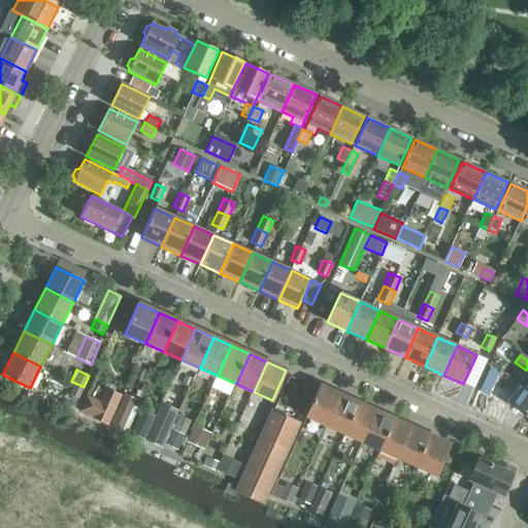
[(84,387),(74,383),(69,394),(70,395),(78,399),(84,387)]
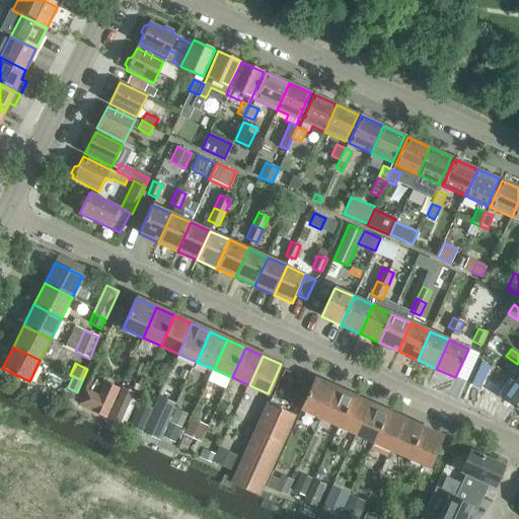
[(301,409),(320,418),(334,388),(314,379),(301,409)]
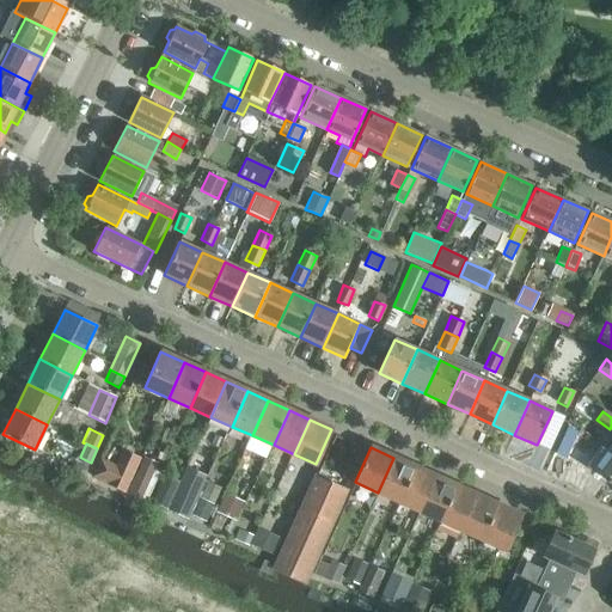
[(570,460),(585,466),(589,457),(575,450),(570,460)]
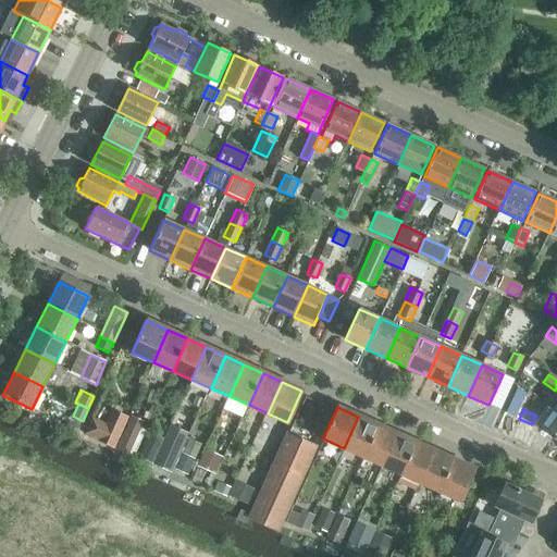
[(556,412),(553,409),(541,426),(556,437),(556,412)]
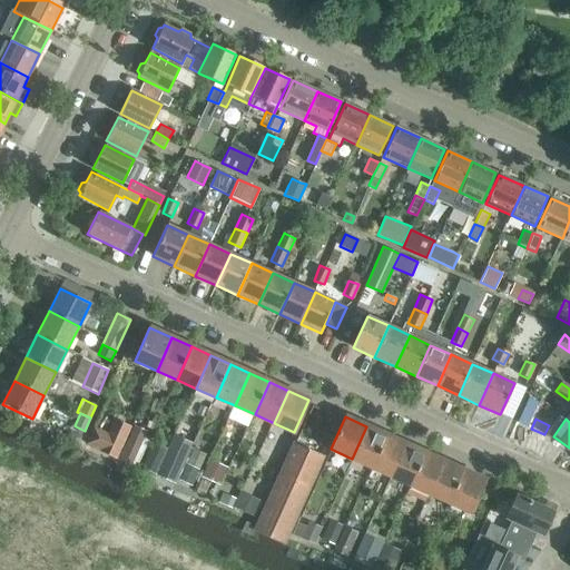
[(134,425),(119,460),(133,465),(147,431),(134,425)]
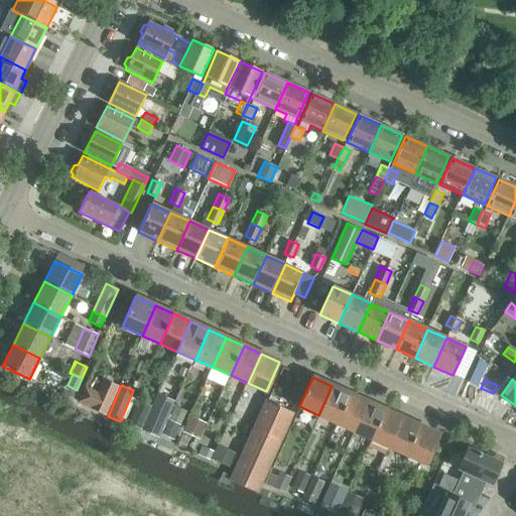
[(60,392),(57,402),(69,407),(77,390),(69,386),(66,394),(60,392)]
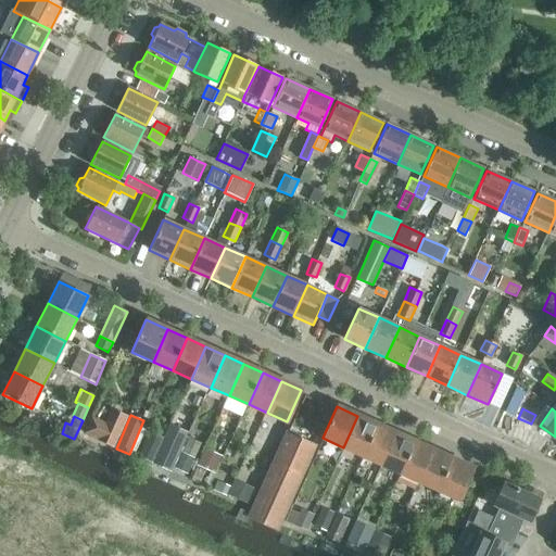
[(343,447),(363,456),(377,425),(357,416),(343,447)]
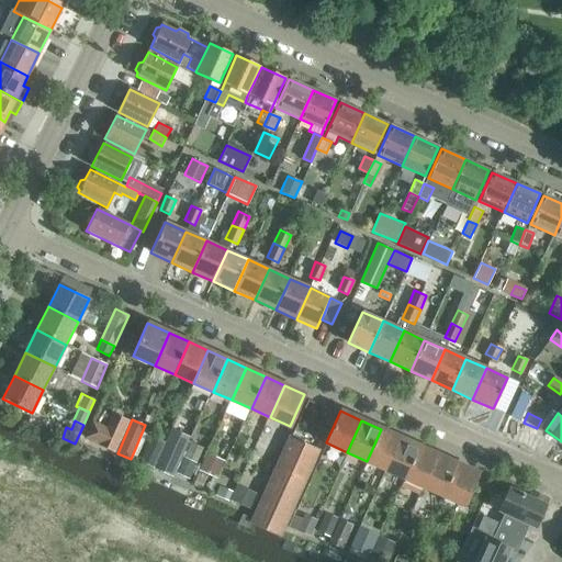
[(367,461),(385,470),(400,438),(381,429),(367,461)]
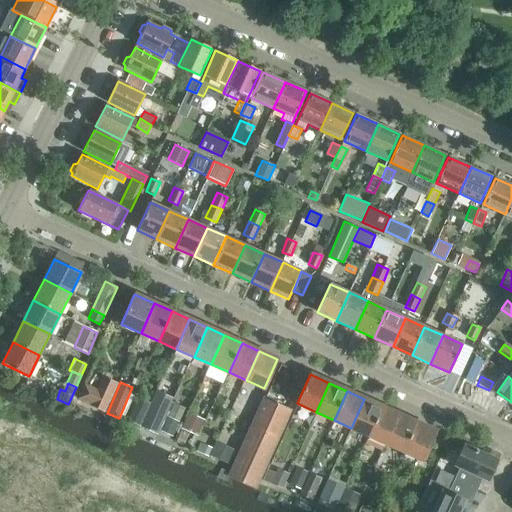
[(137,398),(127,421),(140,426),(150,404),(150,403),(137,398)]
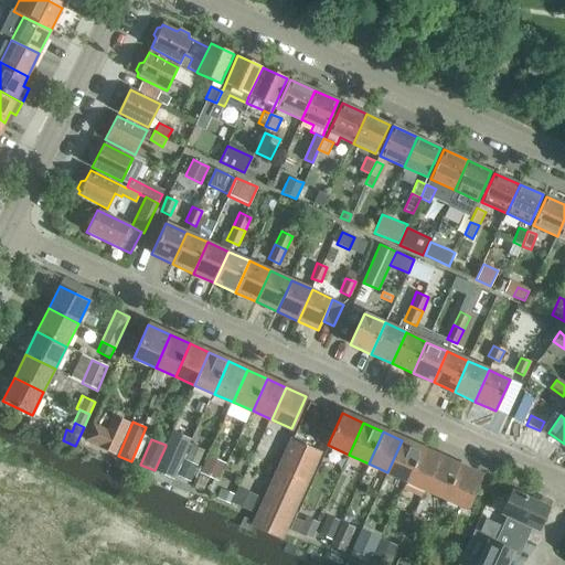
[(240,526),(251,532),(253,528),(279,540),(319,451),(292,439),(255,522),(244,518),(240,526)]
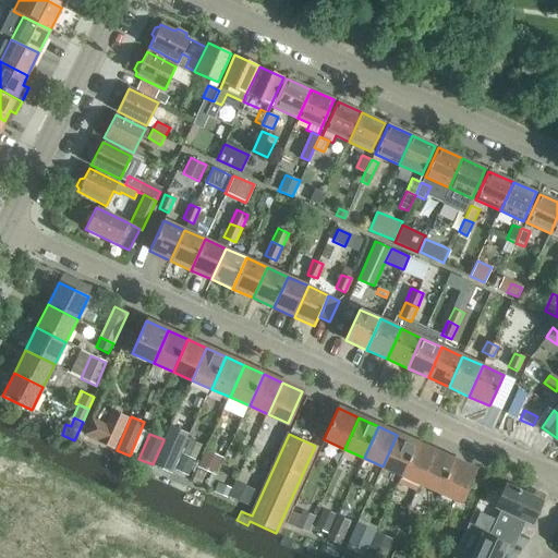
[(383,466),(402,475),(416,444),(397,435),(383,466)]
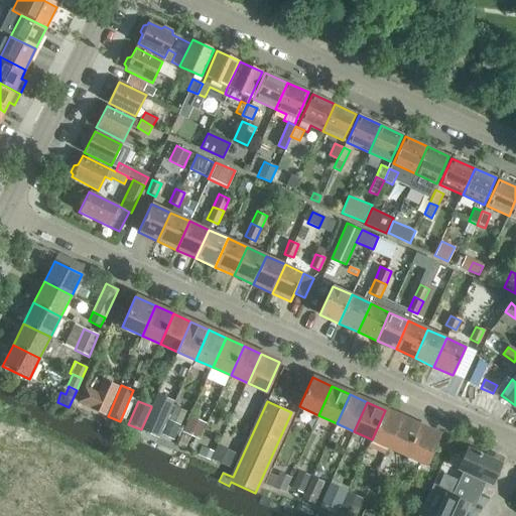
[(151,407),(141,429),(158,437),(168,415),(162,412),(151,407)]
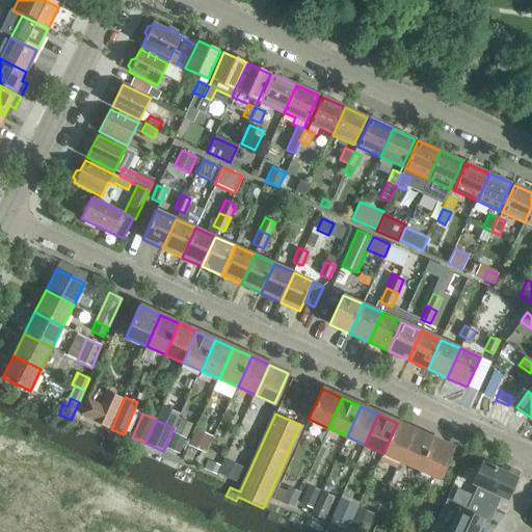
[(383,453),(401,461),(415,431),(397,423),(383,453)]
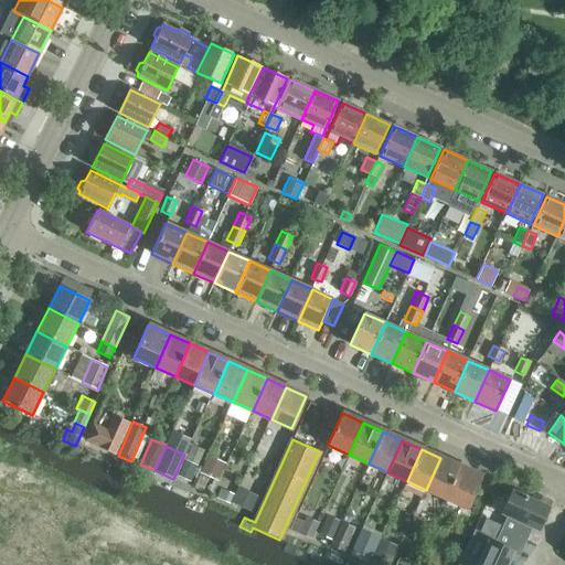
[(225,464),(208,456),(200,473),(217,481),(225,464)]
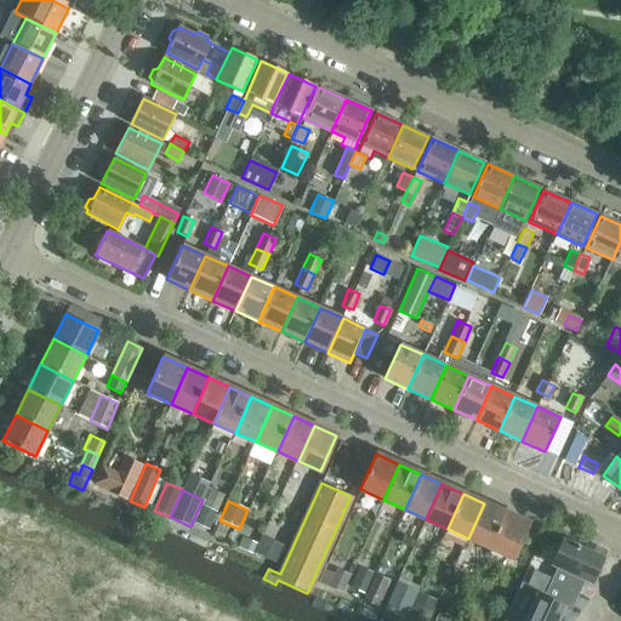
[(468,539),(490,548),(506,513),(484,503),(468,539)]
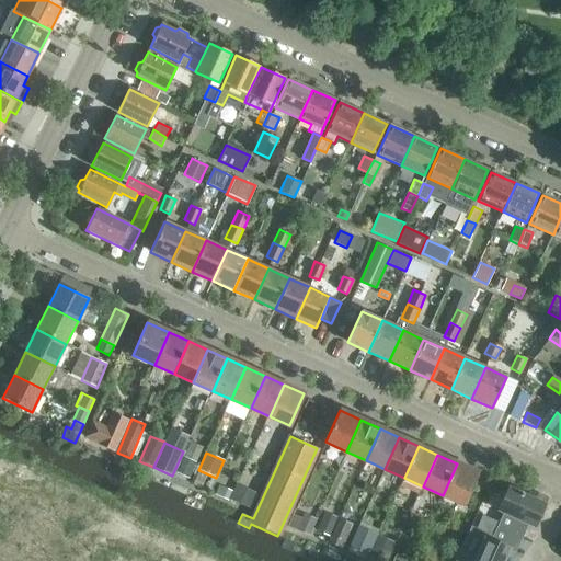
[(183,456),(176,472),(189,478),(196,461),(183,456)]
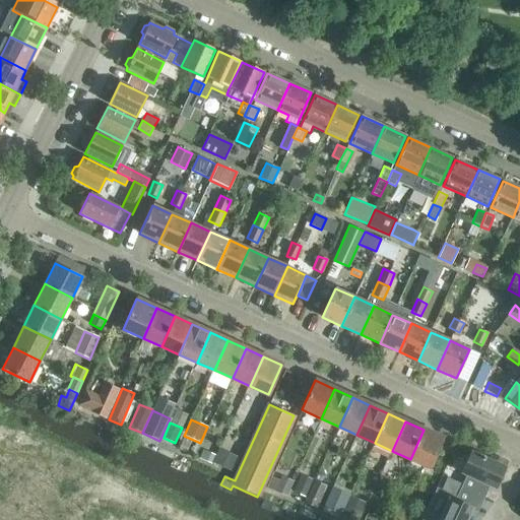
[(424,430),(410,459),(429,467),(443,438),(424,430)]
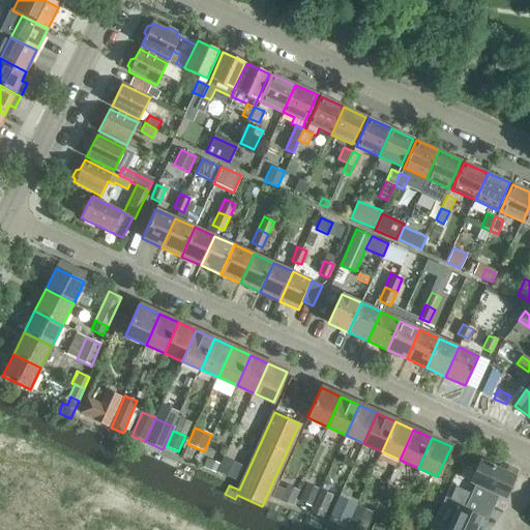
[(237,480),(243,466),(224,458),(216,472),(237,480)]
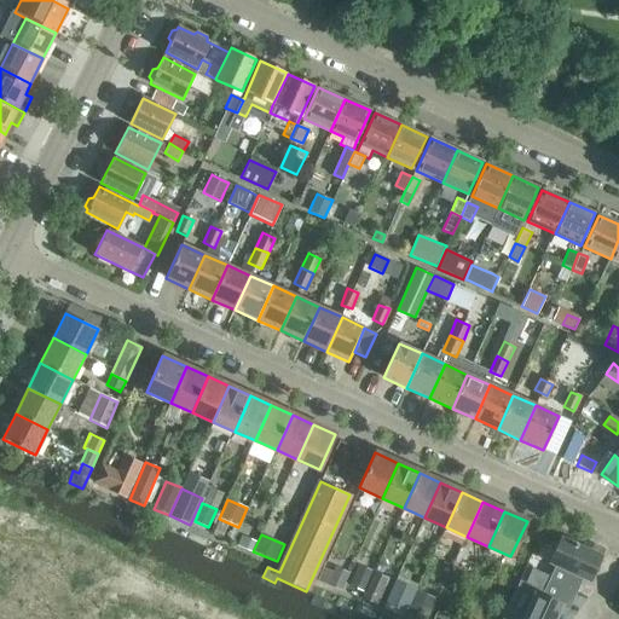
[(241,536),(236,545),(250,553),(255,542),(241,536)]
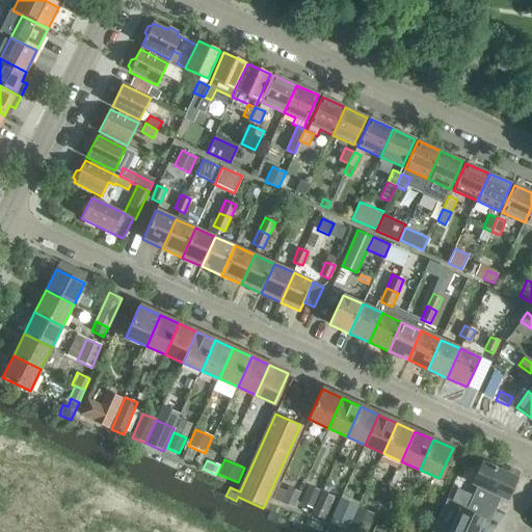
[(478,487),(472,500),(495,510),(501,498),(506,500),(516,477),(481,461),(471,484),(478,487)]
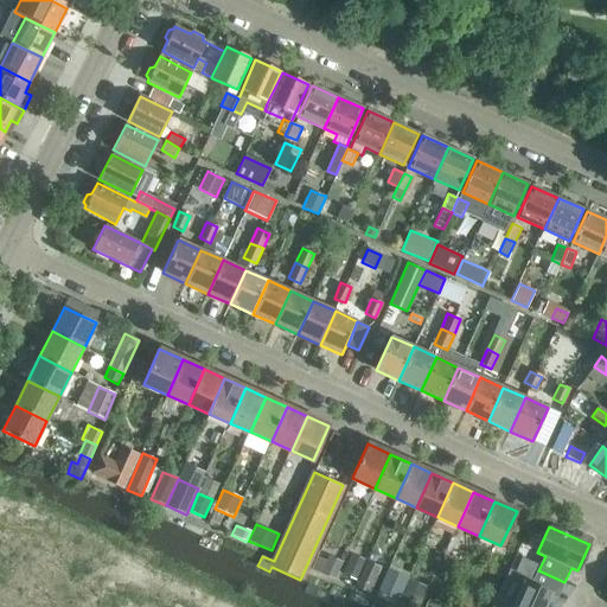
[(350,554),(342,574),(357,581),(365,561),(350,554)]
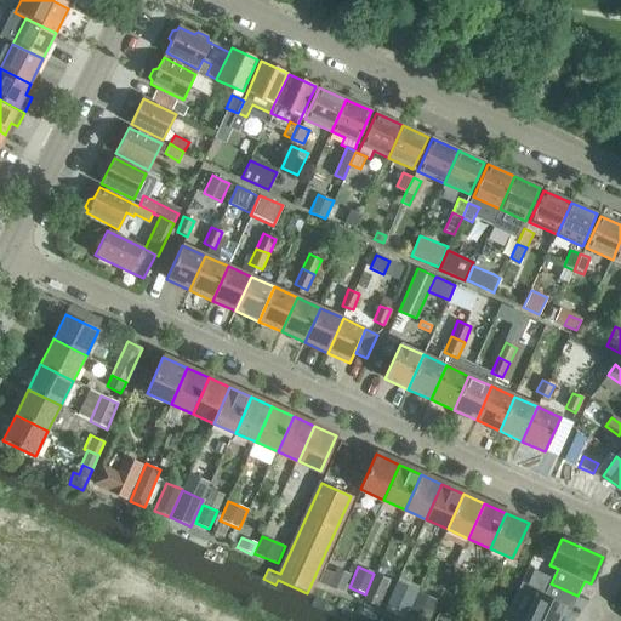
[(334,574),(328,587),(342,593),(342,592),(351,575),(336,569),(334,574)]
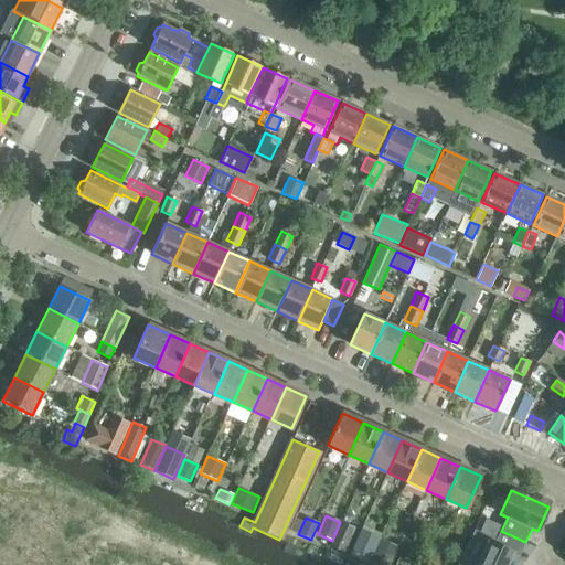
[(340,521),(330,546),(344,552),(354,528),(340,521)]
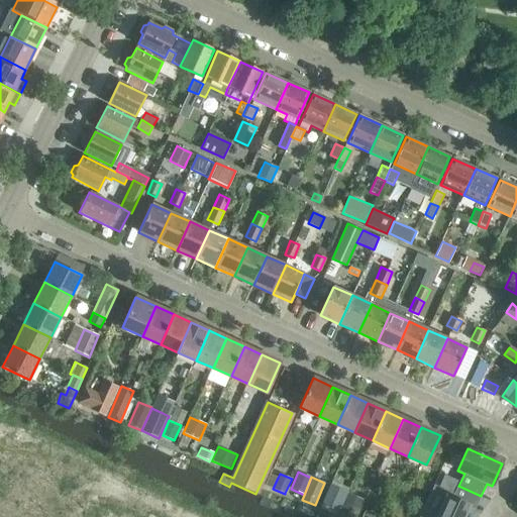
[(481,496),(458,486),(453,498),(446,495),(436,516),(462,516),(469,506),(475,509),(481,496)]
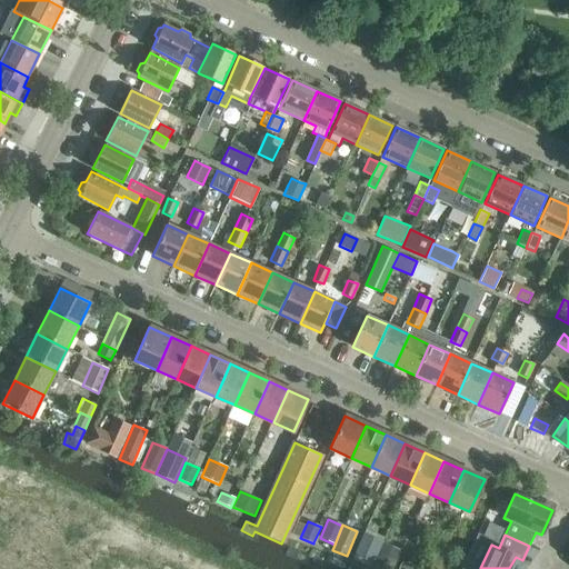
[(382,541),(373,561),(390,568),(391,568),(401,550),(382,541)]
